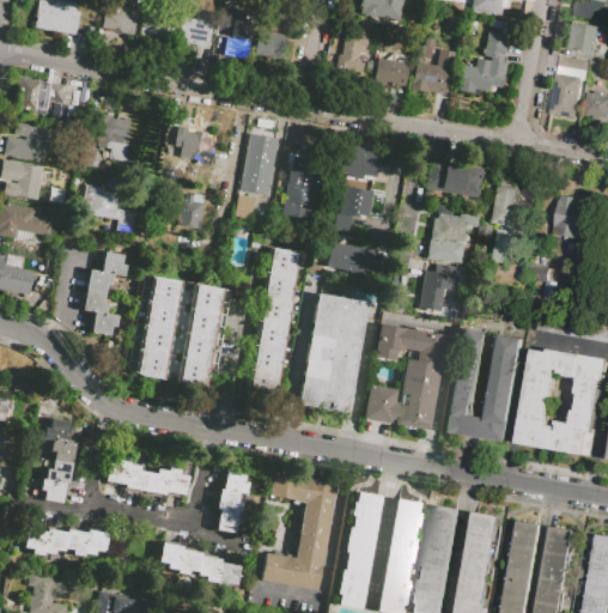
[(83,12),(80,35),(37,28),(41,0),(62,0),(79,2),(78,11),(83,12)]
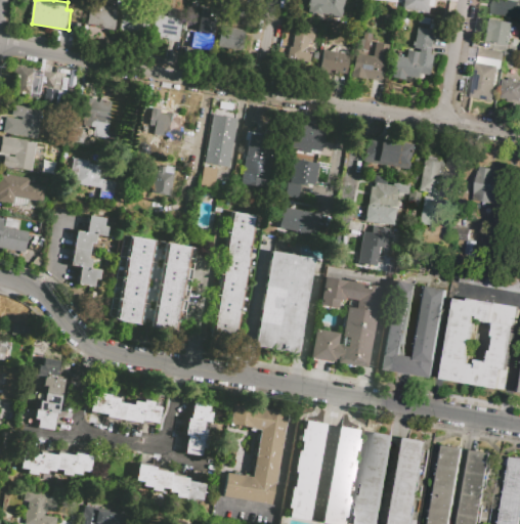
[(311,0),(346,0),(343,22),(319,17),(319,15),(310,13),(312,6),(310,6),(311,0)]
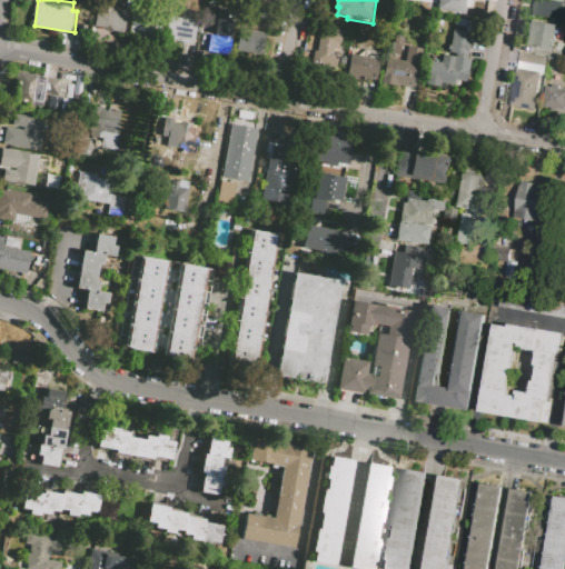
[(440,0),(467,0),(466,13),(439,9),(440,0)]
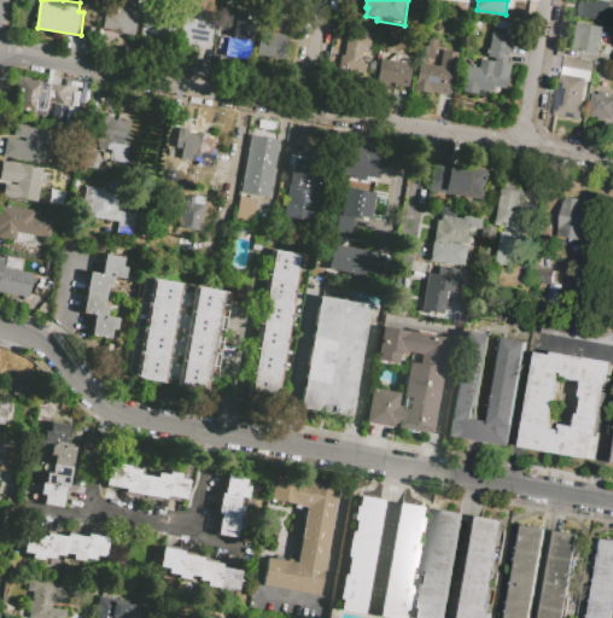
[(587,0),(601,0),(612,1),(612,22),(584,17),(587,0)]
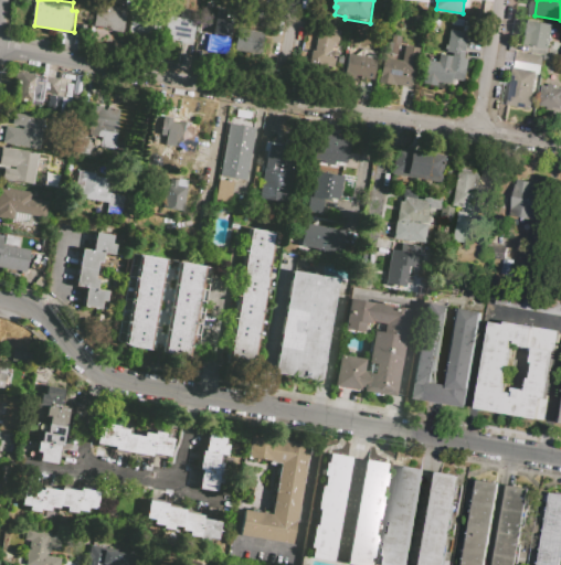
[(101,3),(136,9),(131,33),(97,27),(101,3)]
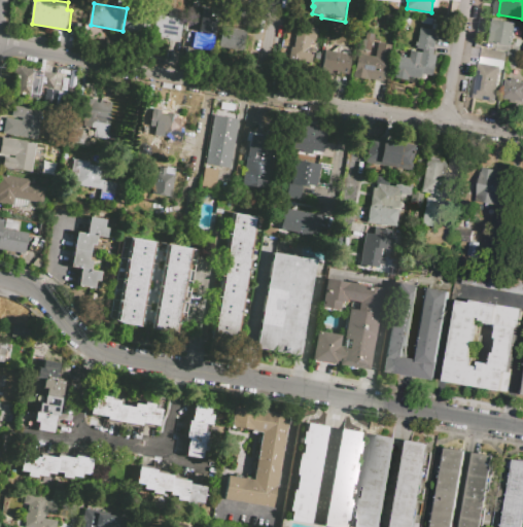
[(128,8),(154,12),(150,35),(124,30),(128,8)]
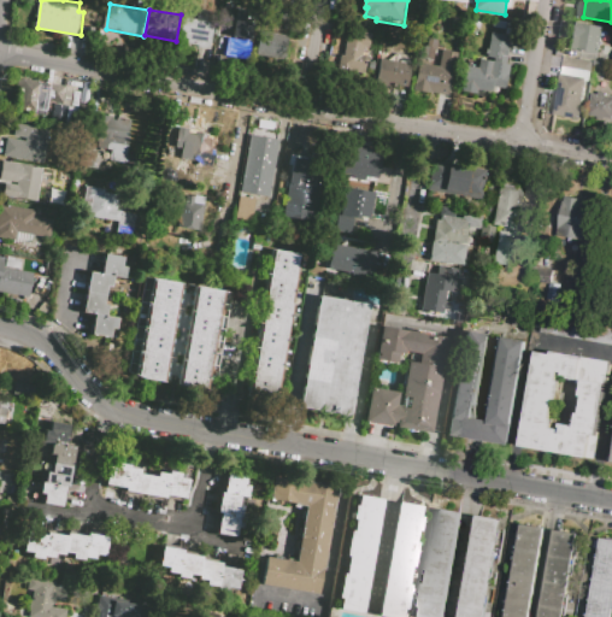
[(187,17),(218,23),(213,48),(201,46),(202,45),(182,41),(187,17)]
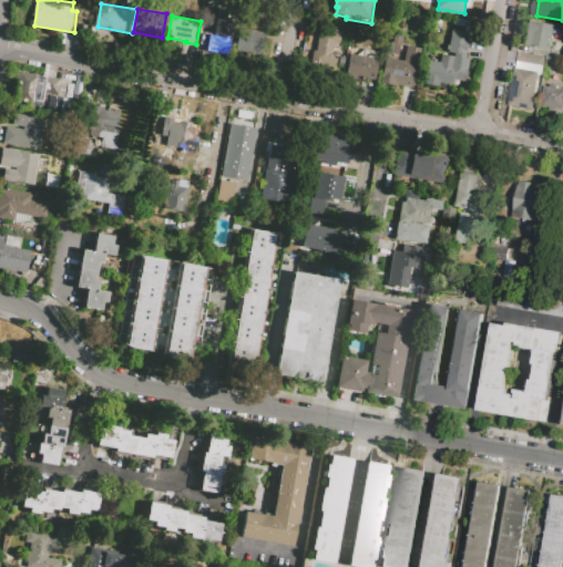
[(535,21),(559,26),(555,50),(531,45),(535,21)]
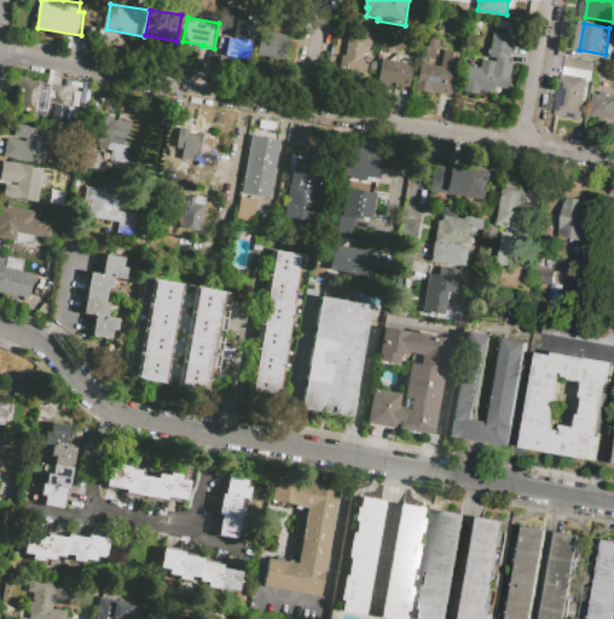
[(352,30),(375,34),(374,46),(368,45),(365,55),(371,56),(370,63),(372,63),(370,74),(342,69),(346,55),(348,56),(352,30)]
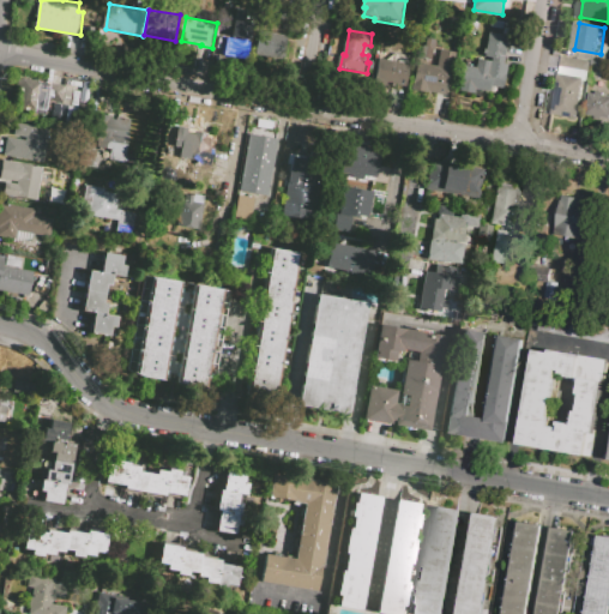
[(267,31),(291,35),(289,48),(265,43),(267,31)]
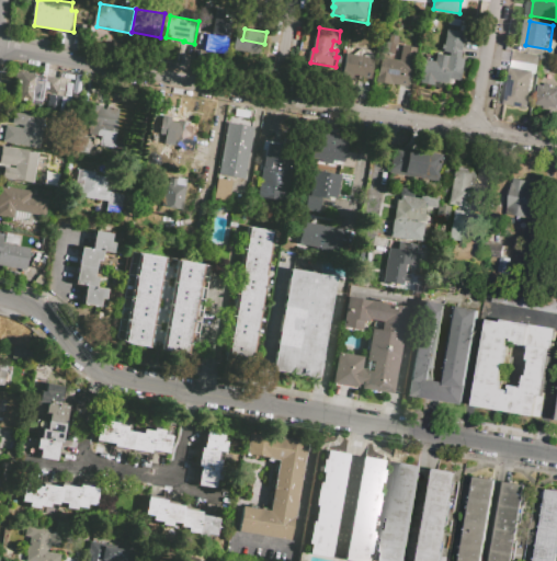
[(448,30),(466,33),(462,55),(445,52),(448,30)]
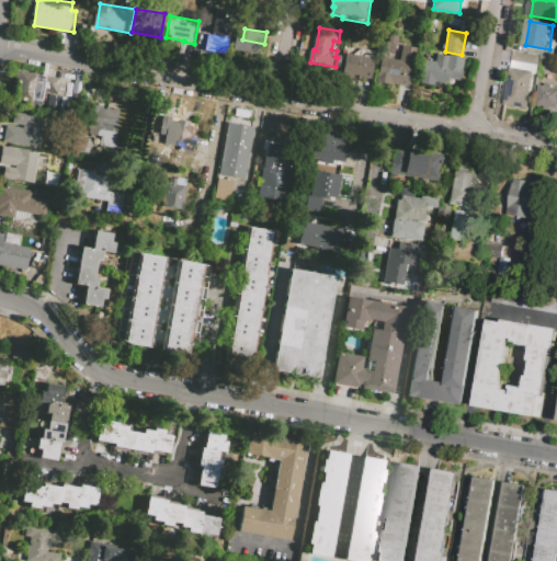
[(228,54),(230,34),(207,32),(205,52),(228,54)]
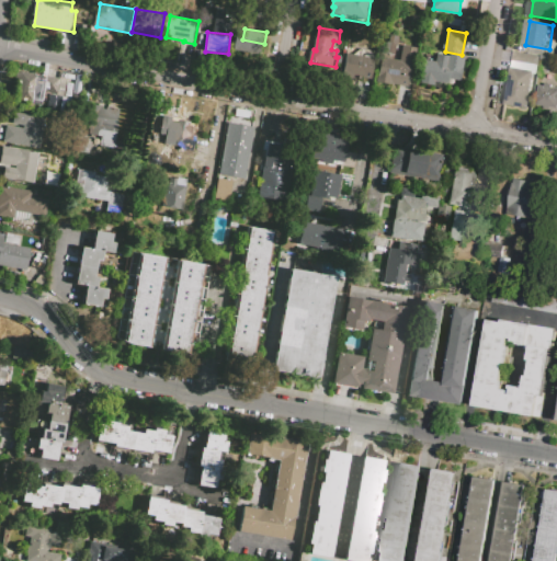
[(390,34),(401,36),(398,55),(387,54),(390,34)]
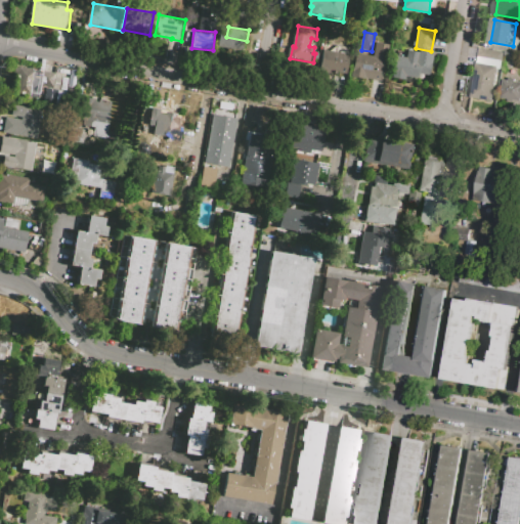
[(357,53),(375,56),(378,41),(391,43),(385,80),(354,75),(357,53)]
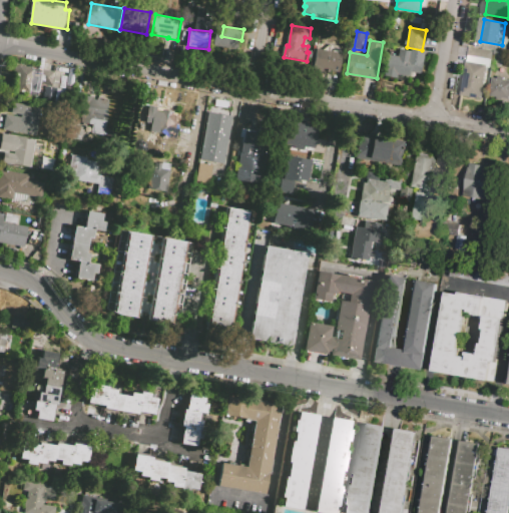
[(474,47),(498,51),(497,59),(473,55),(474,47)]
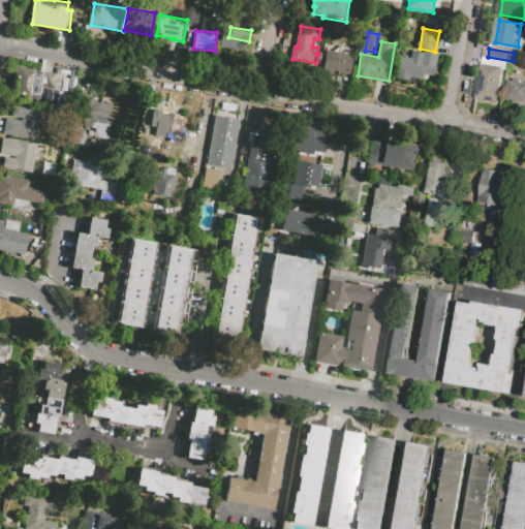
[(402,55),(411,57),(412,50),(439,55),(434,84),(398,78),(402,55)]
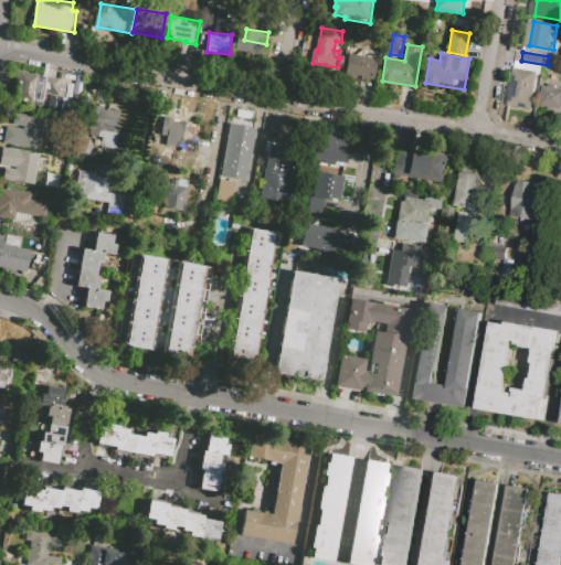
[(351,54),(380,59),(377,80),(347,74),(351,54)]
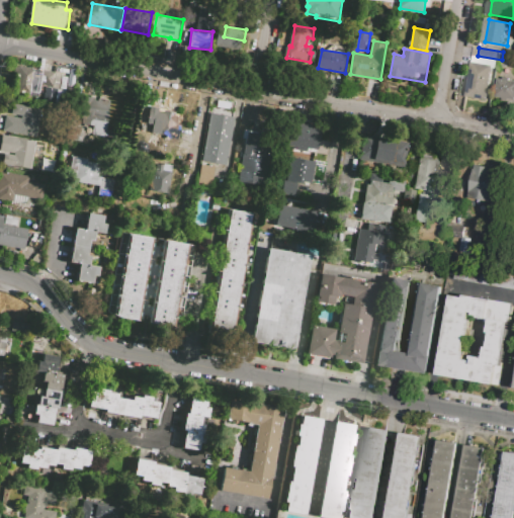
[(476,62),(496,66),(494,78),(513,81),(513,99),(491,96),(490,100),(469,97),(476,62)]
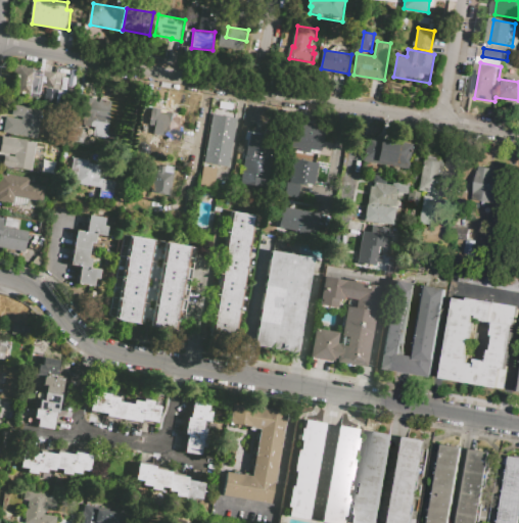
[(18,65),(66,74),(65,75),(63,88),(63,89),(44,86),(42,97),(13,92),(18,65)]
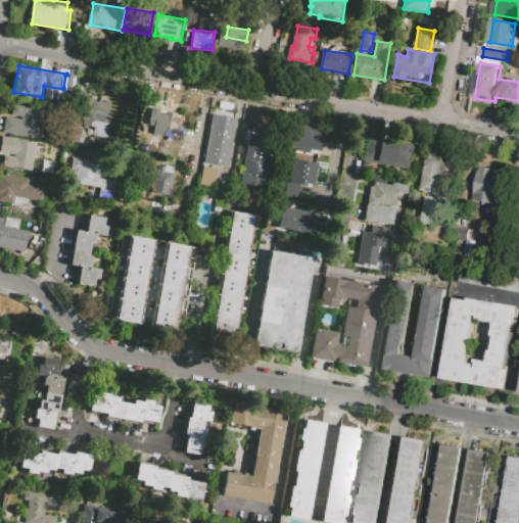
[(73,77),(74,74),(81,75),(78,88),(71,87),(73,77)]
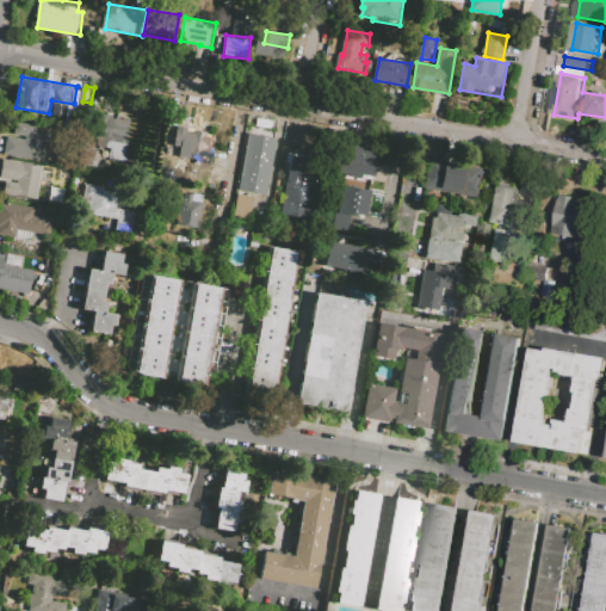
[(74,103),(76,87),(85,90),(82,102),(82,105),(74,103)]
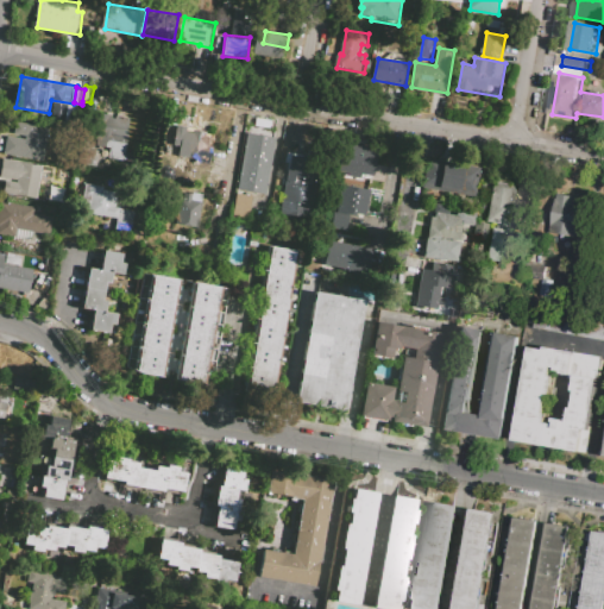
[(101,112),(132,118),(130,132),(132,133),(127,161),(111,157),(112,150),(102,148),(102,146),(99,145),(100,139),(96,138),(101,112)]
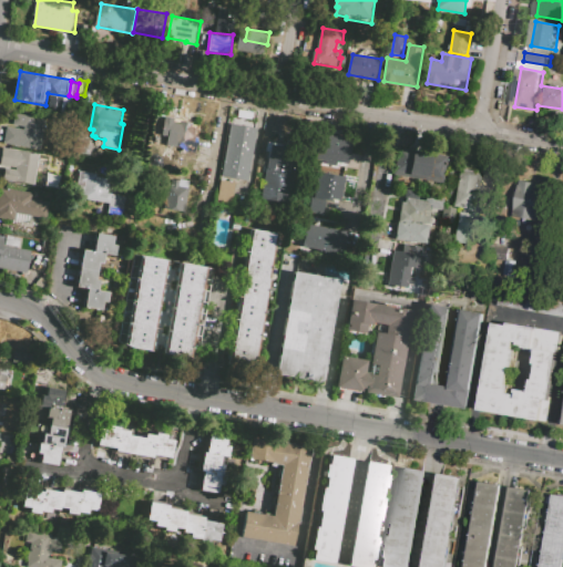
[(10,126),(27,130),(27,126),(16,124),(18,113),(49,119),(43,150),(7,143),(10,126)]
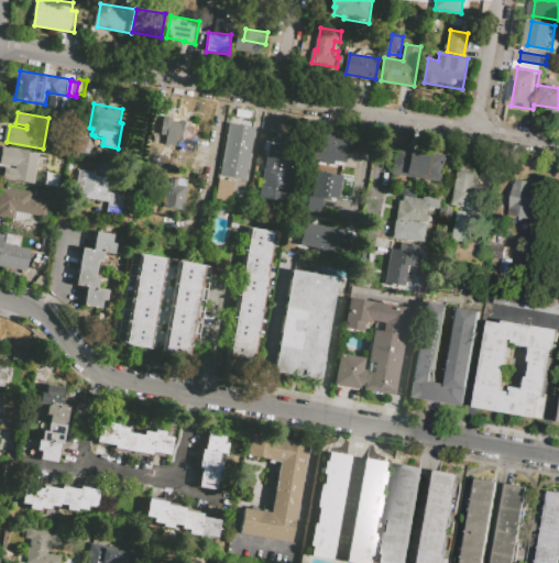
[(194,121),(192,134),(199,135),(197,152),(173,148),(173,146),(168,146),(170,135),(163,134),(165,116),(183,118),(183,120),(194,121)]
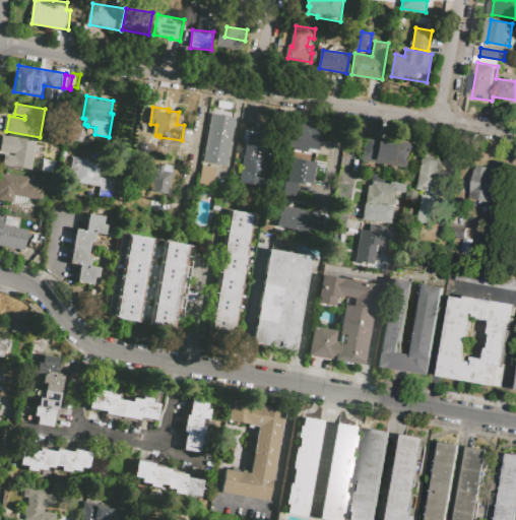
[(214,114),(238,118),(230,166),(206,161),(214,114)]
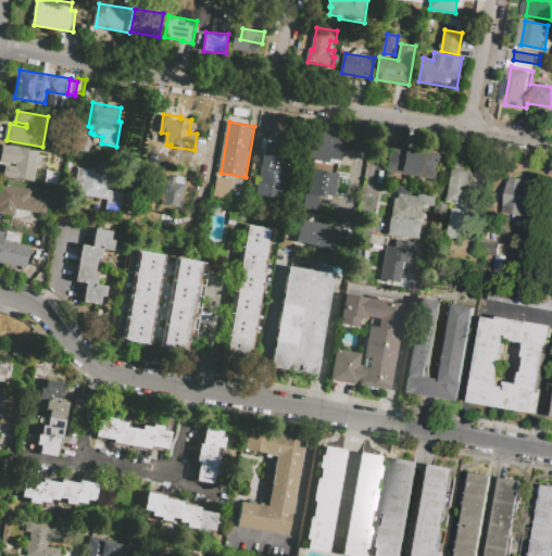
[(264,126),(281,128),(278,143),(293,146),(286,198),(259,193),(267,142),(262,141),(264,126)]
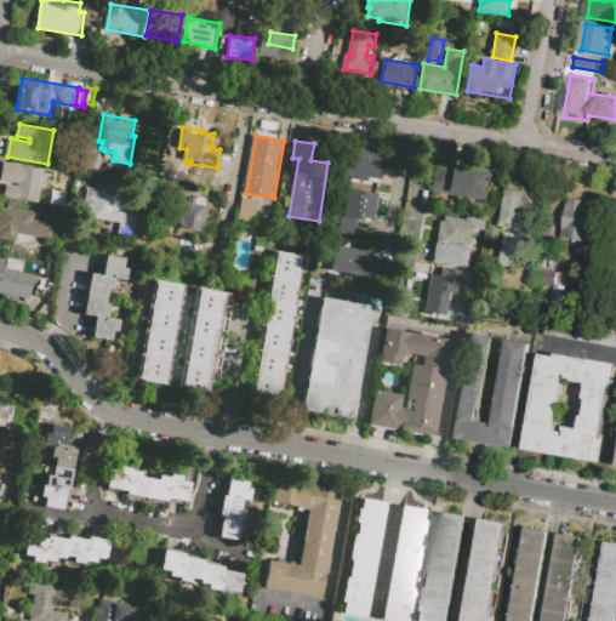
[(344,174),(380,182),(386,153),(351,144),(344,174)]
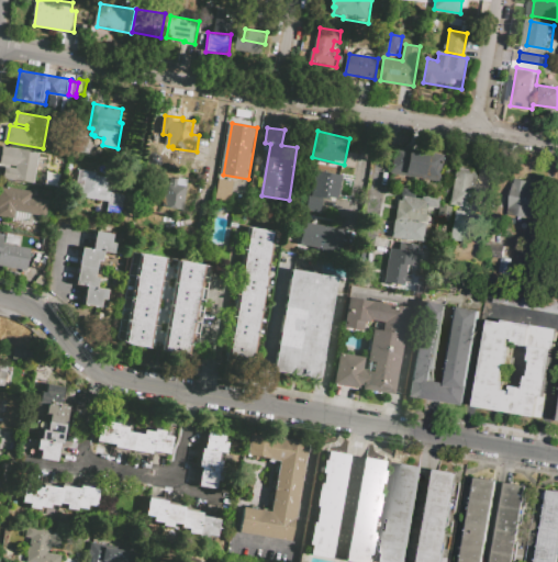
[(92,154),(96,139),(79,136),(76,152),(92,154)]
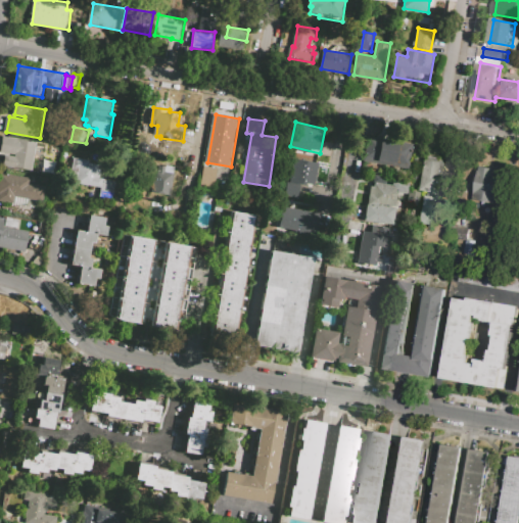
[(140,131),(152,133),(149,156),(137,154),(140,131)]
